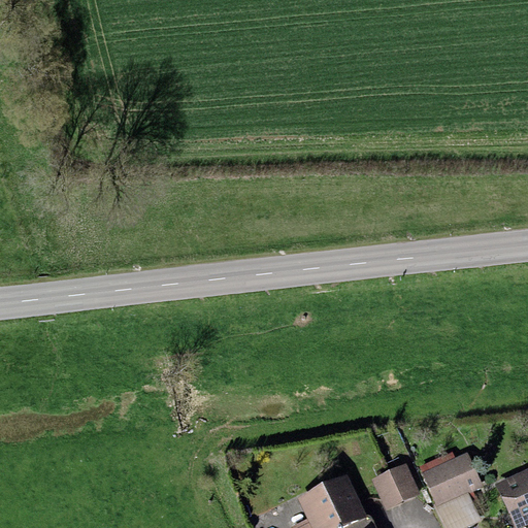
[(468,451),(421,472),(436,507),(469,492),(484,486),(468,451)]
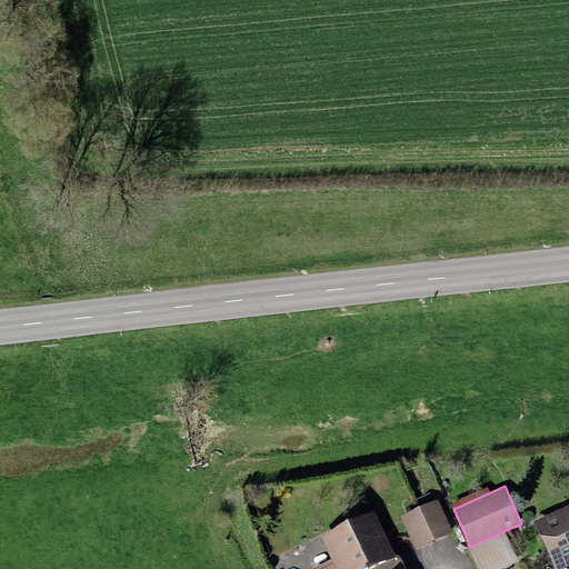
[(400,516),(416,549),(452,532),(437,499),(400,516)]
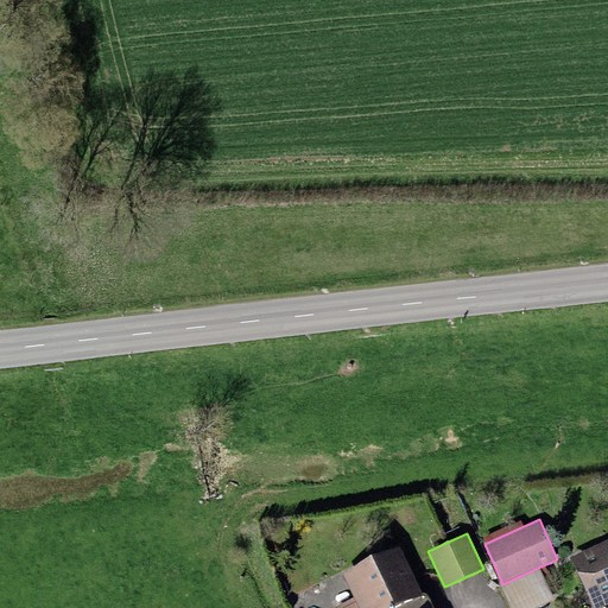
[(607,538),(569,557),(591,607),(597,607),(607,603),(607,538)]
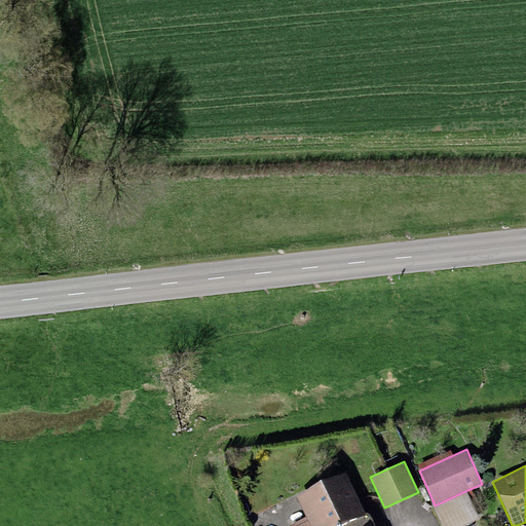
[(345,473),(297,495),(306,516),(310,525),(339,525),(365,515),(345,473)]
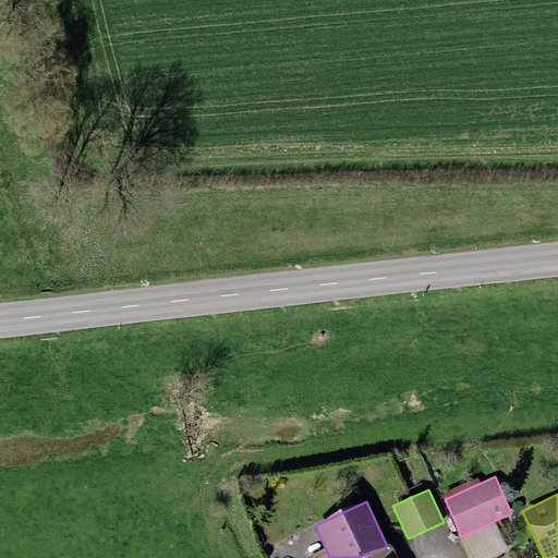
[(492,557),(510,550),(496,520),(461,536),(471,557),(492,557)]
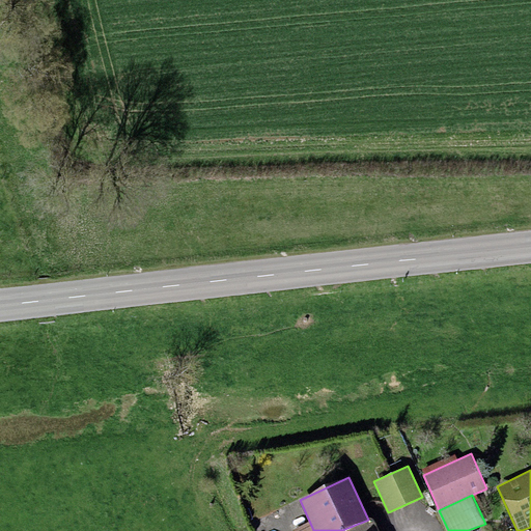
[(368,520),(342,530),(378,530),(373,520),(370,519),(368,520)]
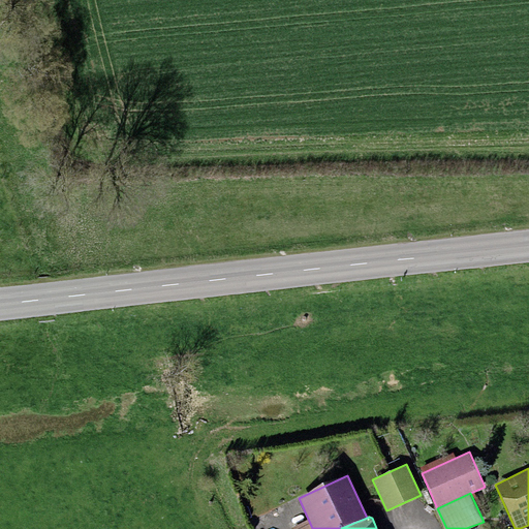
[(312,528),(308,519),(291,528),(312,528)]
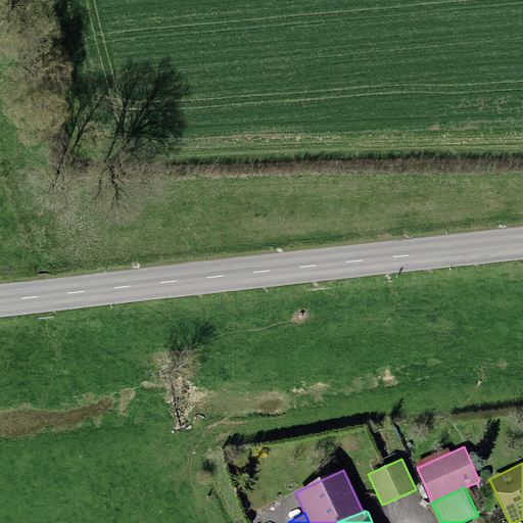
All buildings are outlined.
